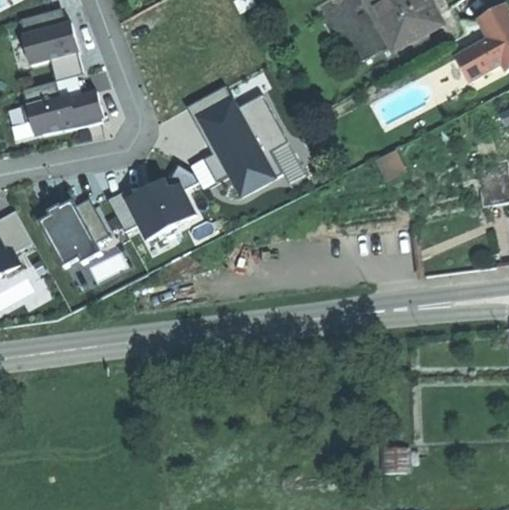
[(369,0),(396,50),(445,24),(431,0),(369,0)]
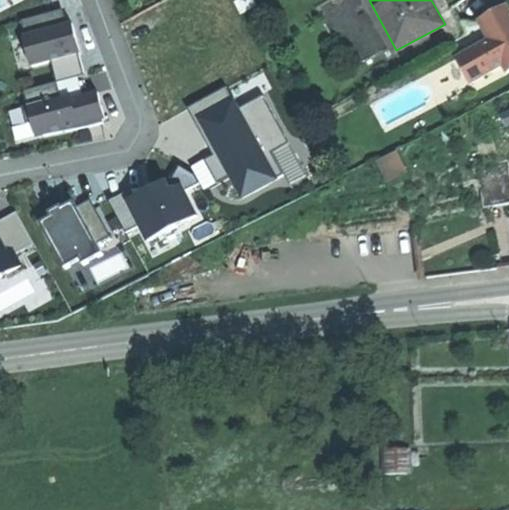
[(504,16),(508,13),(508,12),(503,2),(498,5),(504,16)]
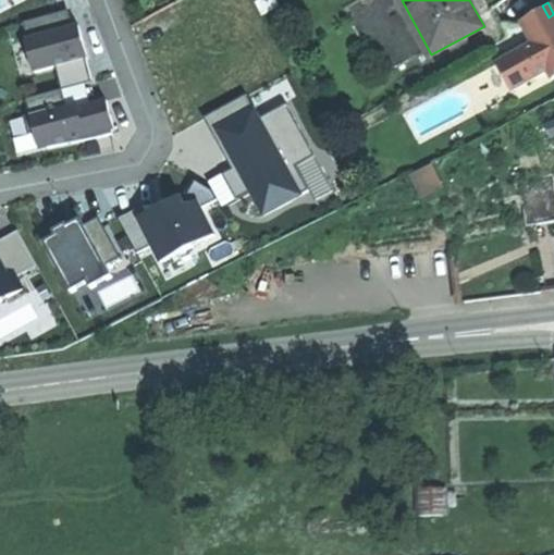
[(553,14),(549,17),(542,5),(516,20),(528,42),(491,63),(505,90),(544,70),(549,78),(553,75),(553,14)]
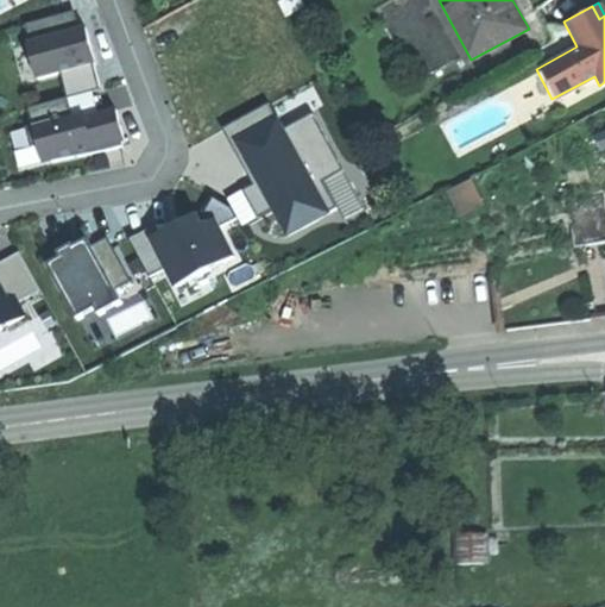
[(68,30),(79,27),(74,10),(63,12),(68,30)]
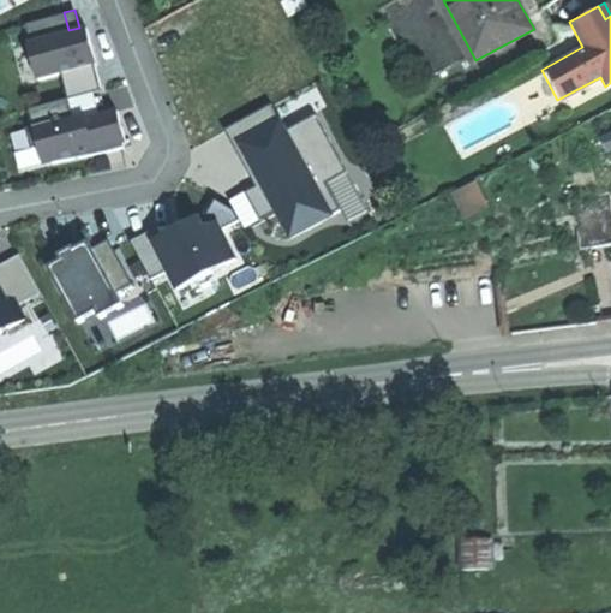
[(28,41),(69,30),(64,12),(23,23),(28,41)]
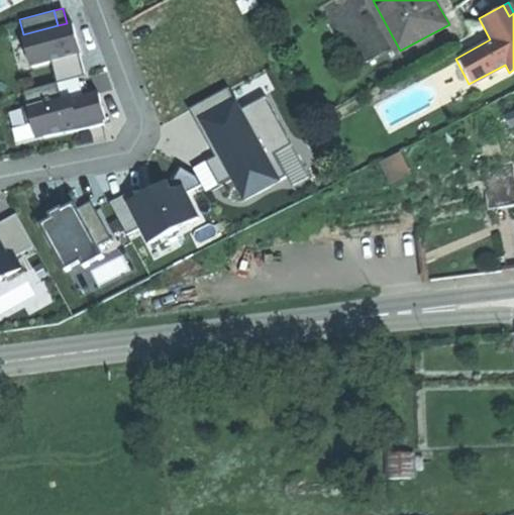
[(58,25),(23,34),(32,66),(49,61),(78,54),(80,53),(76,38),(71,22),(67,23),(58,25)]
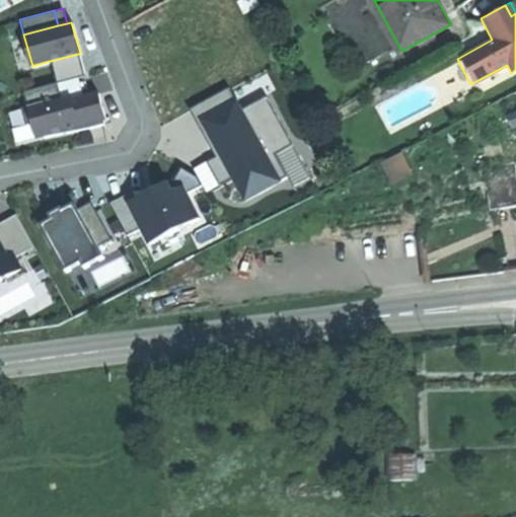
[(30,66),(32,66),(23,34),(22,35),(30,66)]
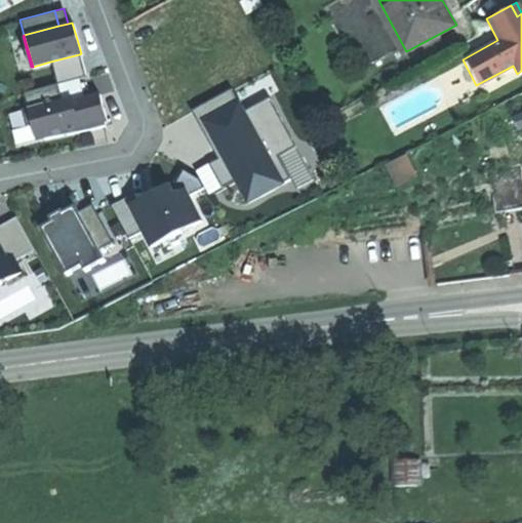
[(84,72),(79,54),(50,62),(55,79),(84,72)]
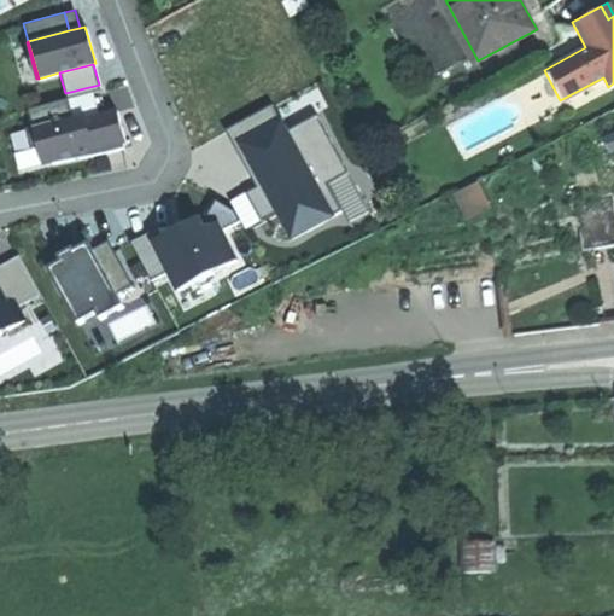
[(99,85),(65,93),(66,98),(92,92),(100,89),(99,85)]
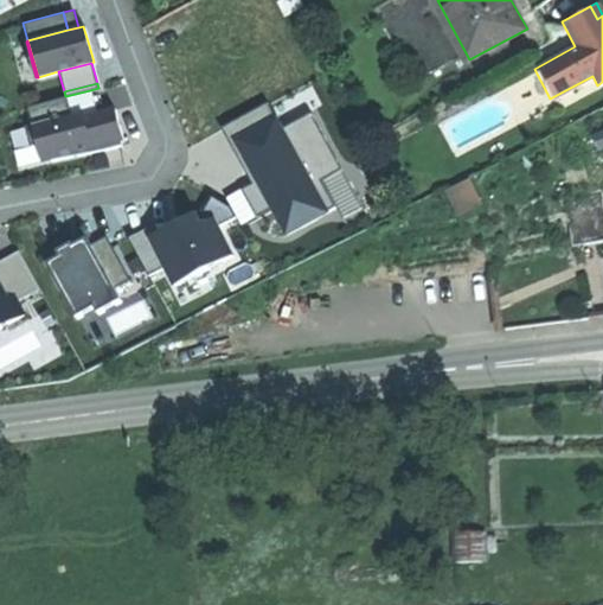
[(96,113),(90,90),(65,96),(70,116),(83,113),(83,116),(96,113)]
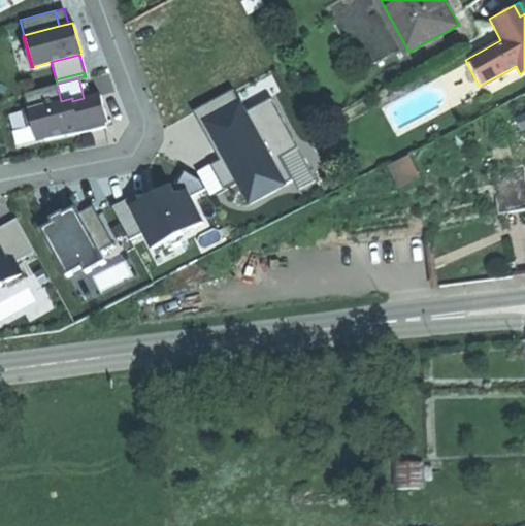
[(27,107),(21,109),(25,126),(37,123),(41,139),(90,130),(104,126),(104,122),(106,122),(103,108),(99,94),(84,98),(72,101),(72,98),(61,101),(57,84),(23,93),(27,107)]
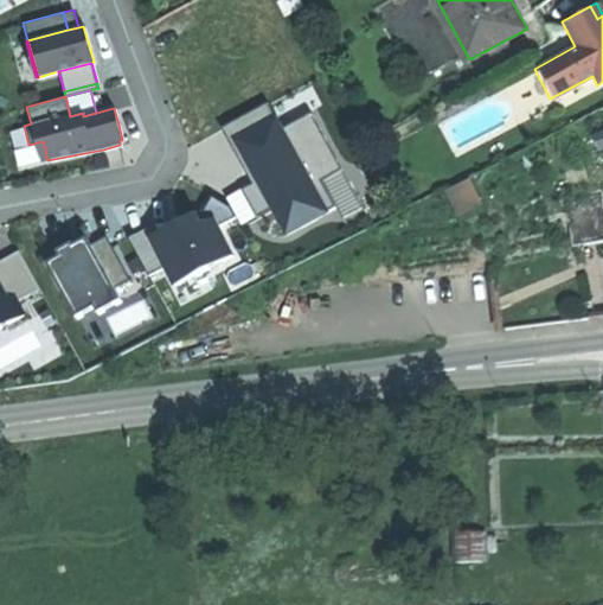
[(270,208),(284,234),(334,207),(320,180),(340,170),(309,112),(280,127),(265,102),(219,127),(235,154),(239,152),(244,159),(249,157),(252,163),(258,173),(254,177),(255,180),(270,208)]
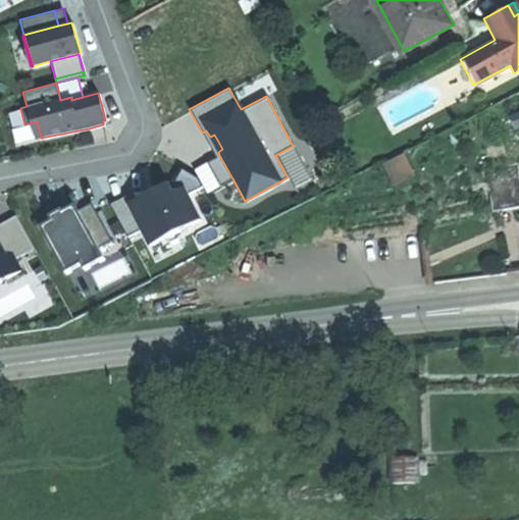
[(326,133),(326,122),(311,123),(311,133),(326,133)]
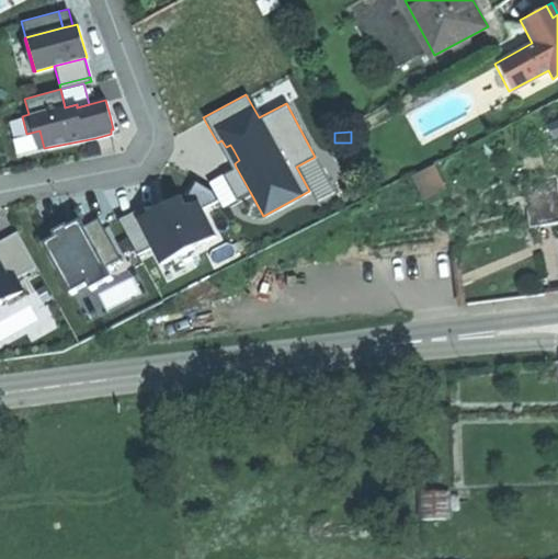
[(351,143),(334,143),(334,158),(352,157),(351,143)]
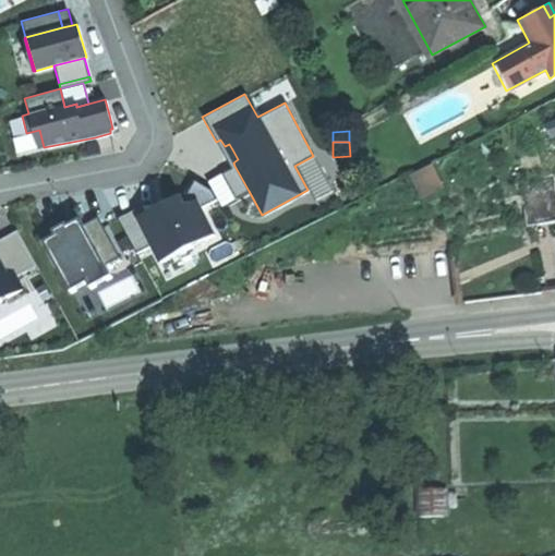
[(308,190),(313,200),(332,190),(313,156),(294,166),(308,190)]
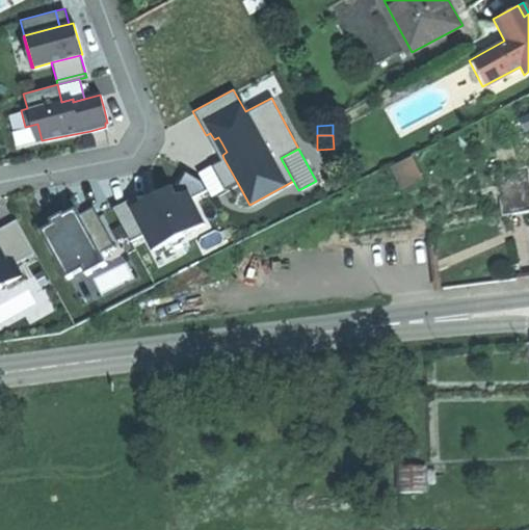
[(210,165),(223,189),(237,182),(223,158),(210,165)]
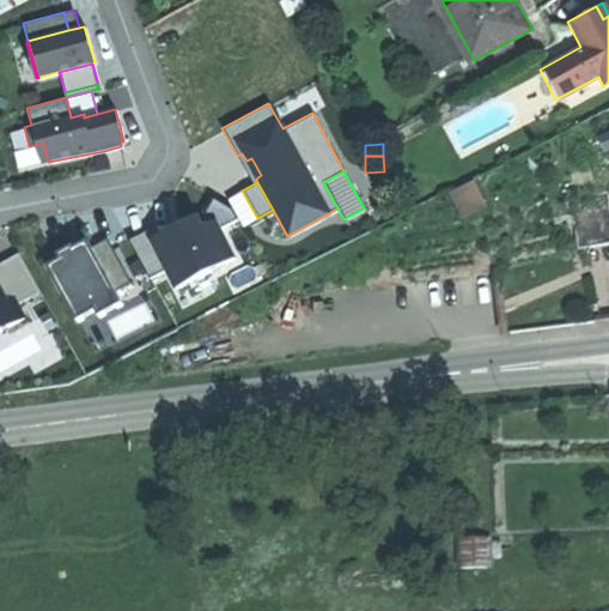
[(202,215),(198,217),(202,225),(214,219),(218,228),(237,218),(231,207),(212,197),(202,215)]
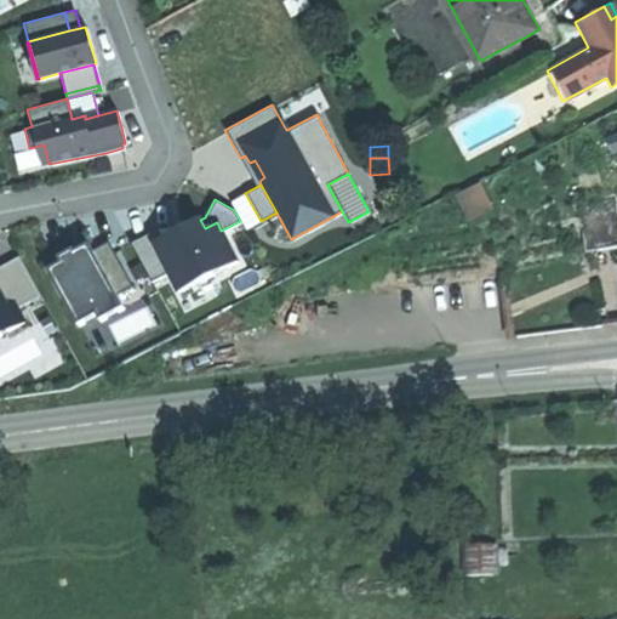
[(236,261),(221,231),(217,222),(205,228),(200,220),(177,232),(155,243),(153,244),(167,273),(177,293),(236,261)]
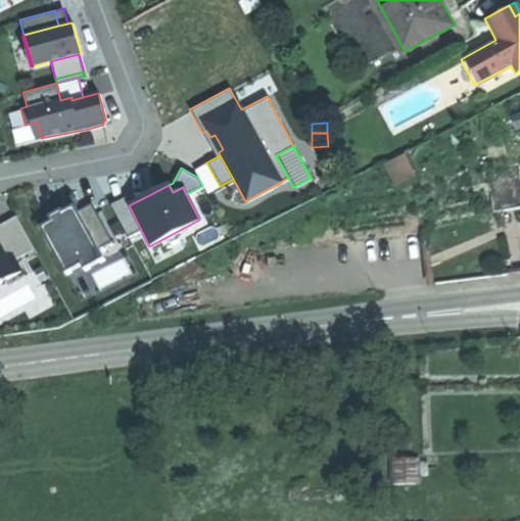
[(126,237),(141,230),(129,205),(131,204),(126,194),(108,203),(126,237)]
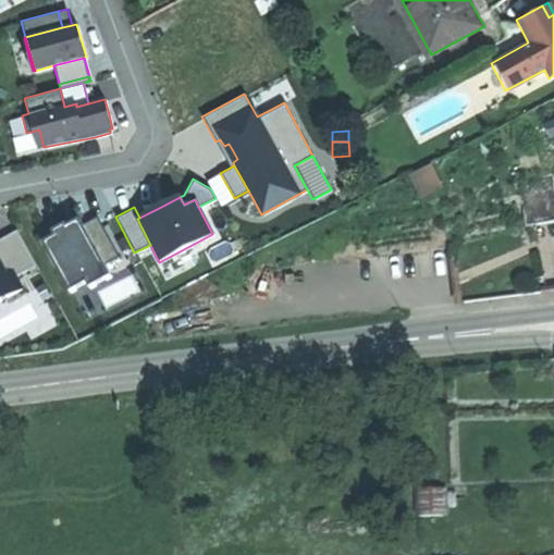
[(97,219),(96,217),(81,225),(82,227),(97,219)]
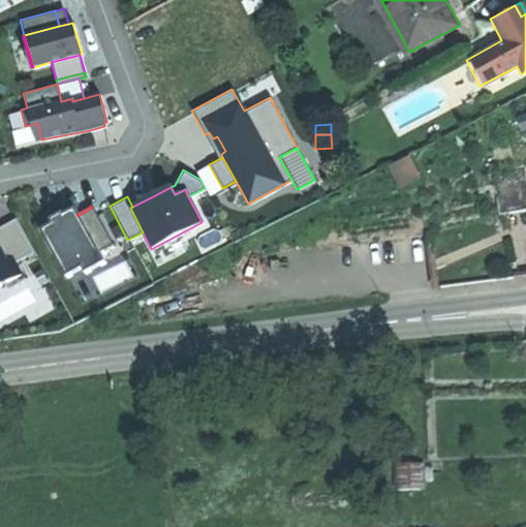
[(73,209),(72,207),(66,210),(62,213),(63,215),(73,209)]
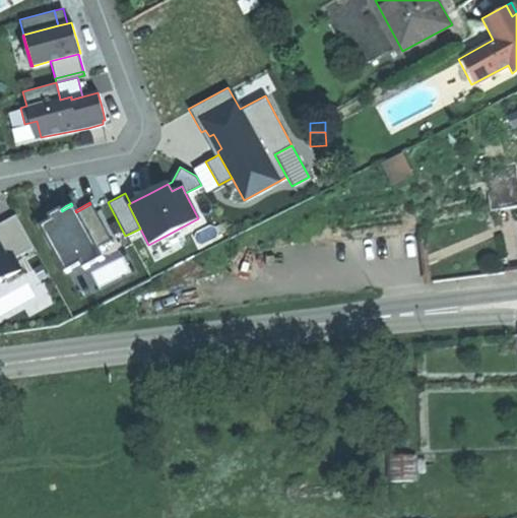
[(76,212),(95,247),(110,239),(90,204),(76,212)]
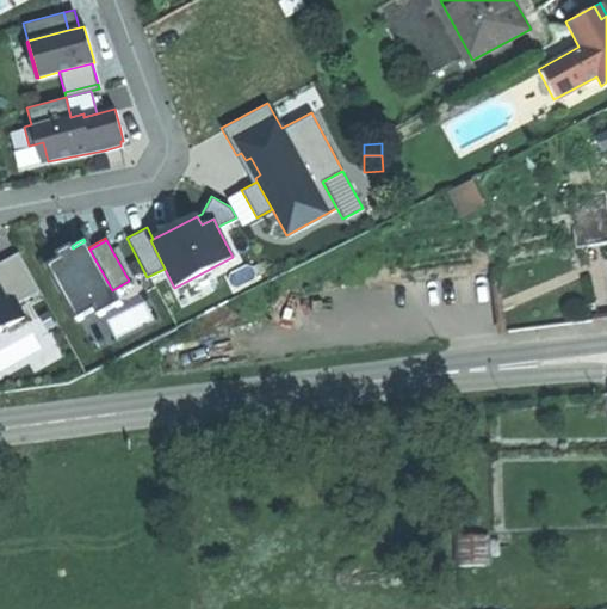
[(112,290),(90,250),(88,247),(85,241),(73,248),(72,246),(57,253),(61,262),(49,269),(76,319),(94,308),(98,314),(119,302),(112,290)]
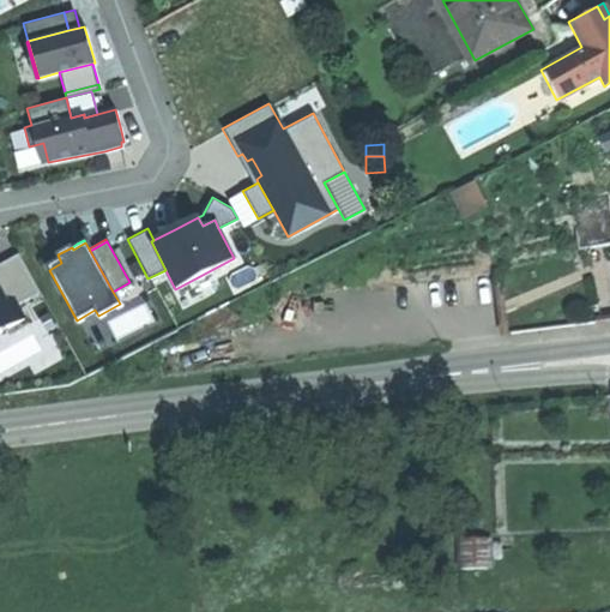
[(17,253),(0,262),(0,291),(10,309),(16,305),(38,292),(17,253)]
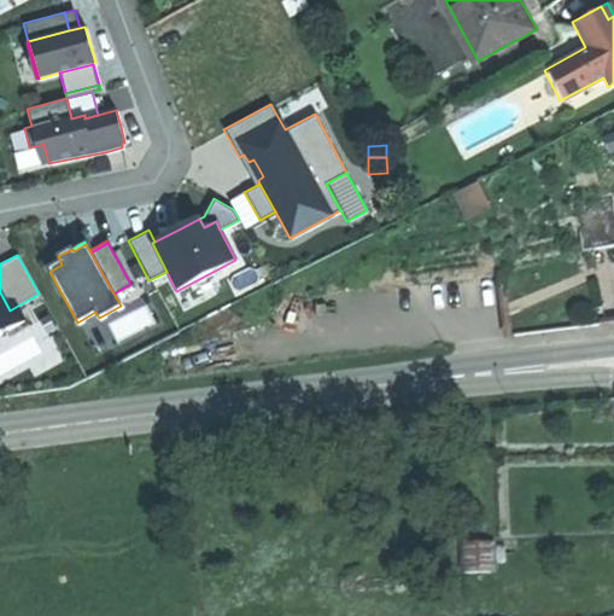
[(23,320),(16,307),(10,311),(0,292),(0,333),(23,320)]
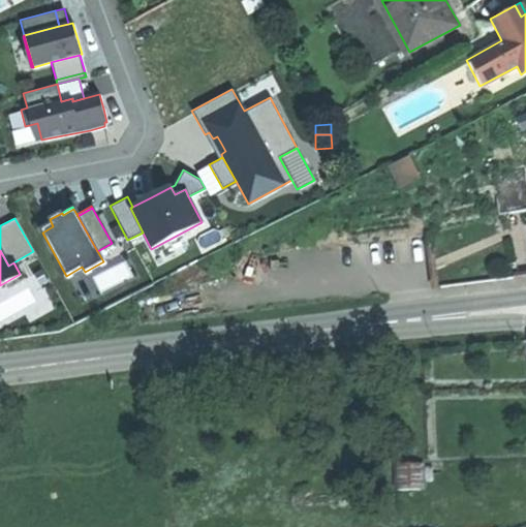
[(420,487),(420,477),(419,464),(419,462),(392,463),(392,488),(420,487)]
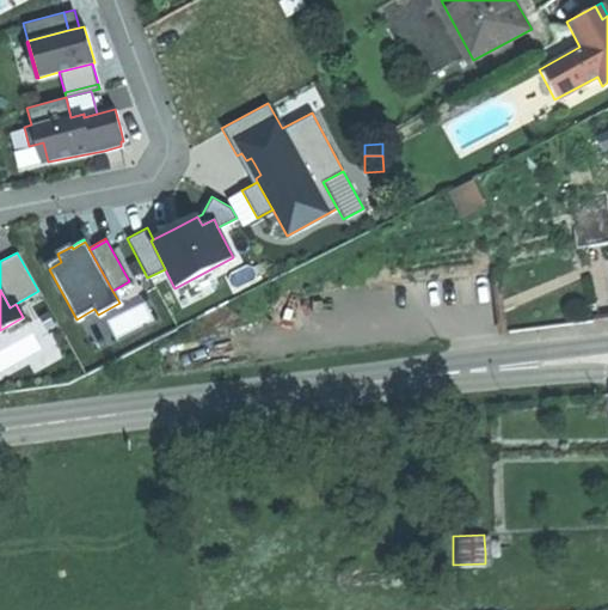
[(493,537),(484,537),(485,553),(495,553),(493,537)]
